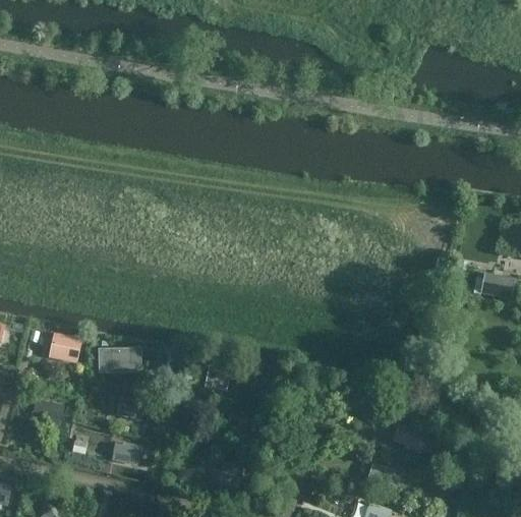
[(511,296),(514,277),(483,271),(480,291),(511,296)]
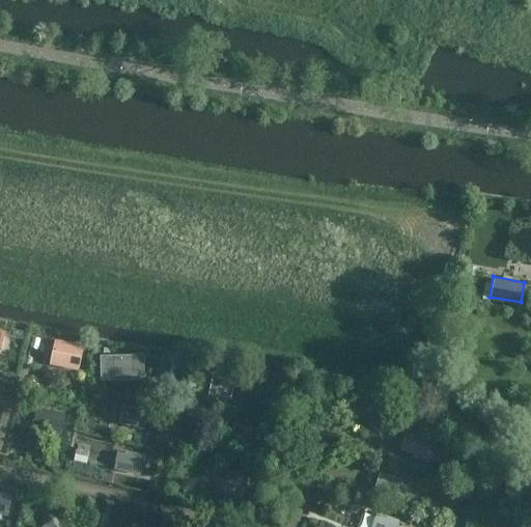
[(54,338),(50,362),(54,363),(53,370),(70,375),(72,367),(79,368),(84,343),(54,338)]
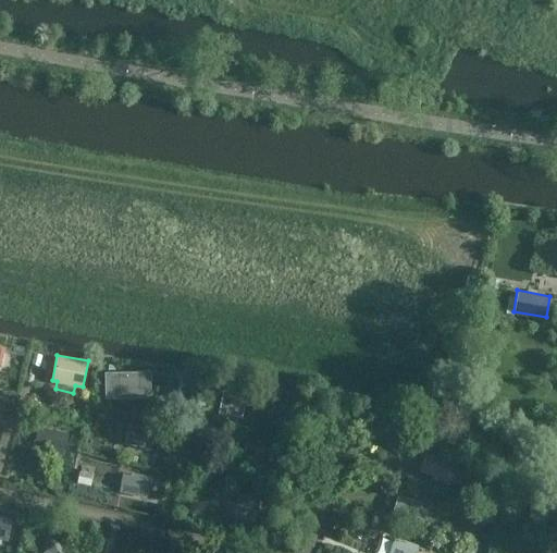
[(150,372),(140,372),(140,371),(108,372),(109,381),(104,381),(106,393),(109,393),(109,397),(143,396),(150,389),(150,372)]
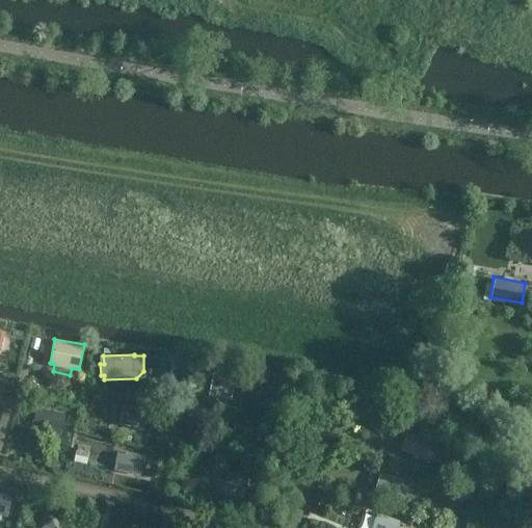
[(231,398),(236,374),(213,370),(208,394),(231,398)]
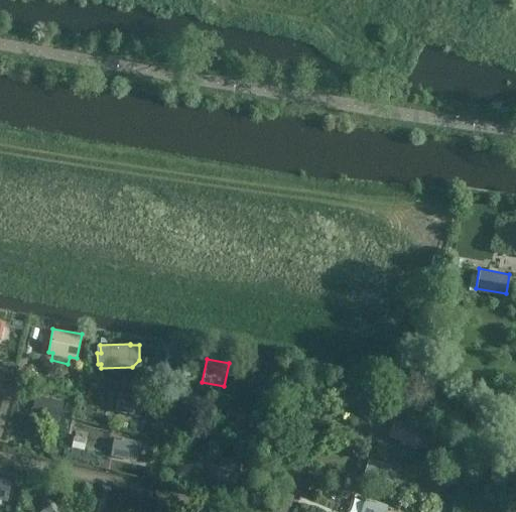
[(133,395),(119,392),(115,409),(139,415),(143,397),(142,397),(142,394),(134,392),(133,395)]
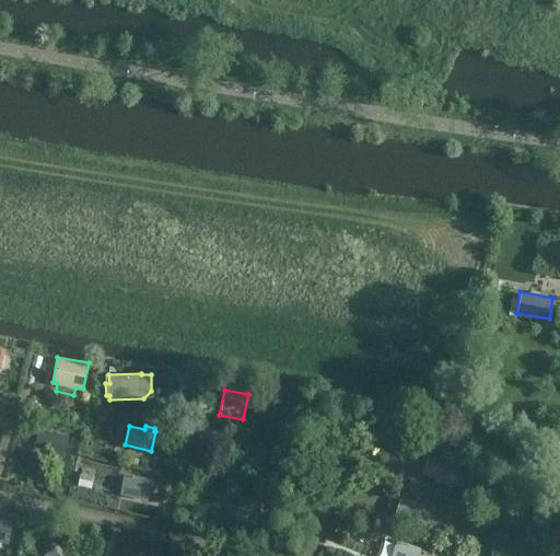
[(65,449),(68,435),(38,428),(36,442),(65,449)]
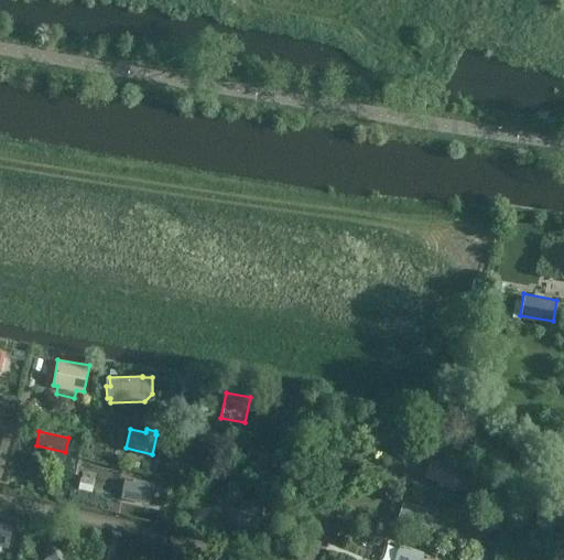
[(277,475),(282,458),(249,447),(248,452),(258,455),(255,467),(277,475)]
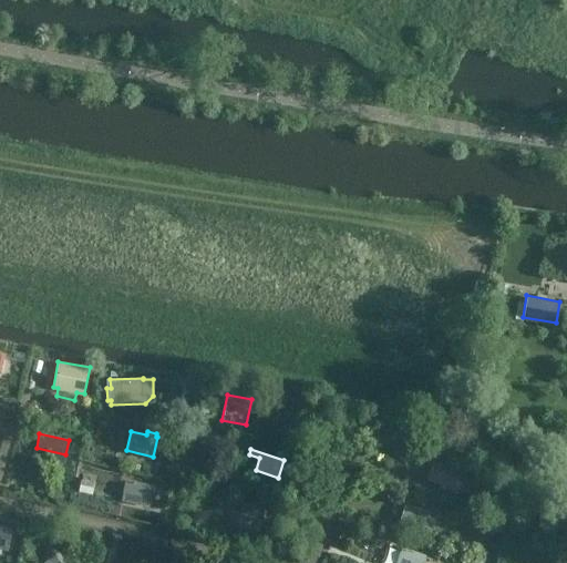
[(451,489),(457,470),(435,462),(431,478),(442,482),(441,485),(451,489)]
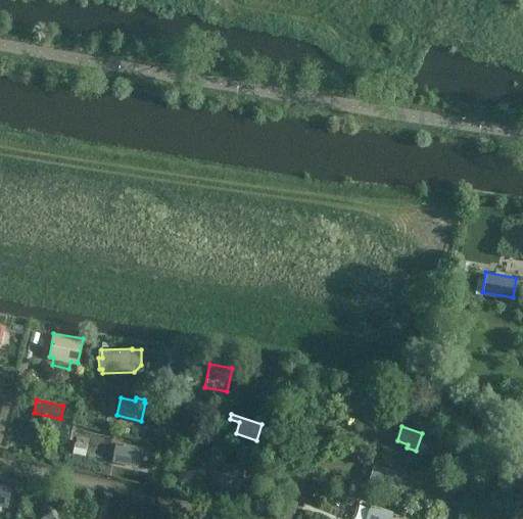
[(112,459),(132,462),(136,444),(128,443),(127,446),(115,444),(112,459)]
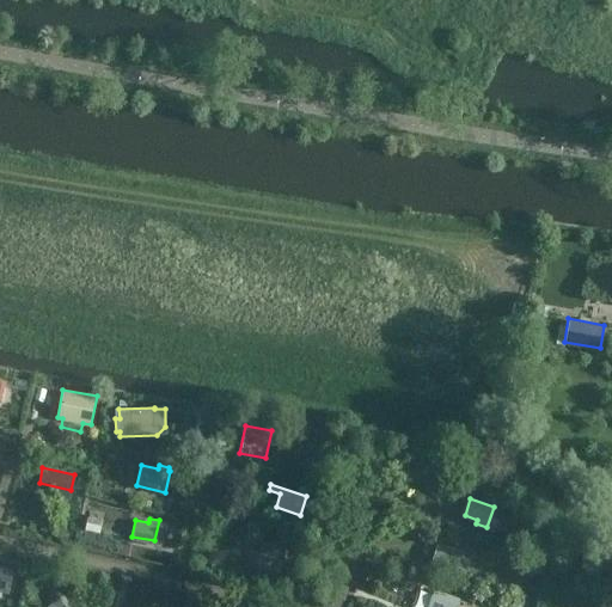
[(261,543),(258,556),(285,562),(288,549),(261,543)]
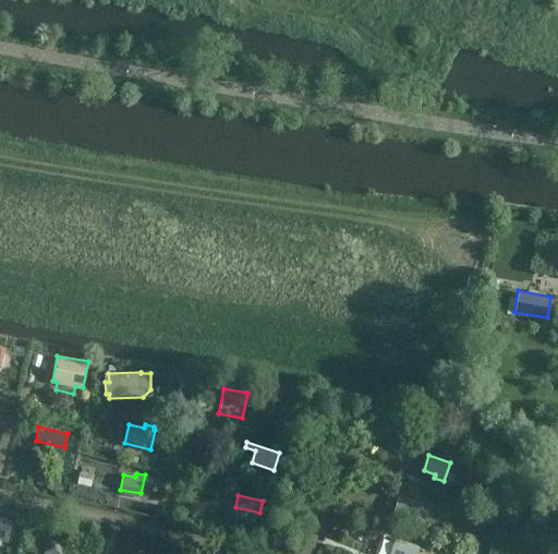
[(414,519),(420,502),(399,495),(393,512),(414,519)]
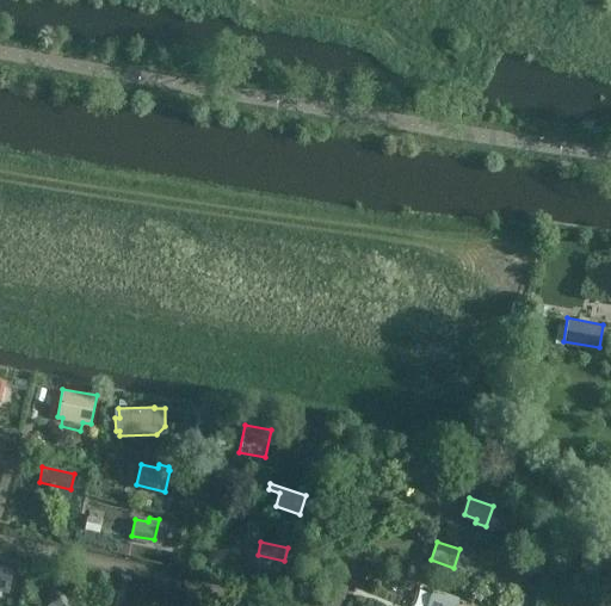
[(0,572),(0,591),(6,592),(11,574),(0,572)]
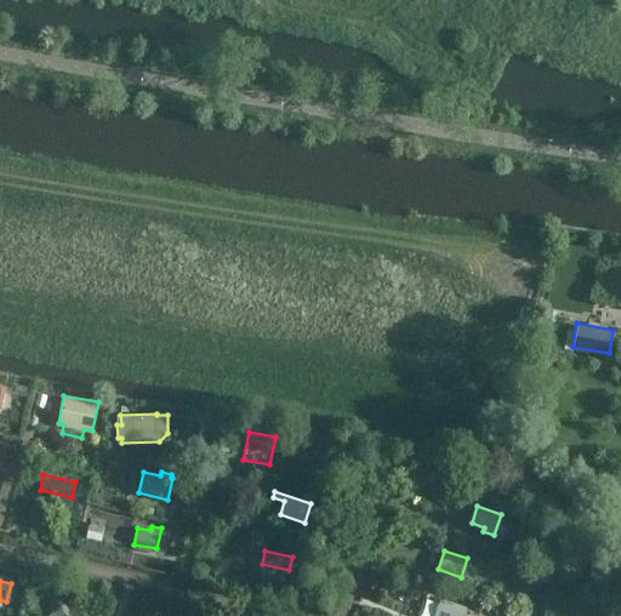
[(66,615),(72,602),(52,594),(46,612),(56,615),(66,615)]
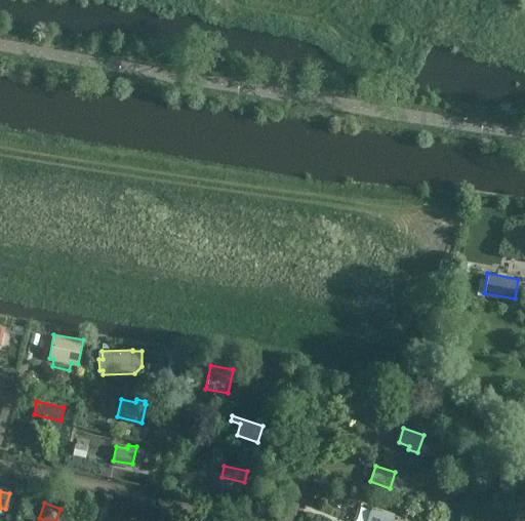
[(390,520),(393,513),(373,507),(368,520),(390,520)]
